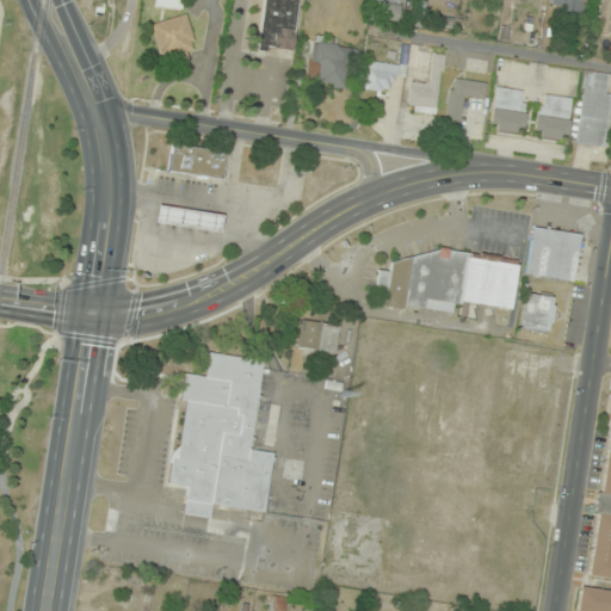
[(297,0),(263,0),(258,49),(292,53),(297,0)]
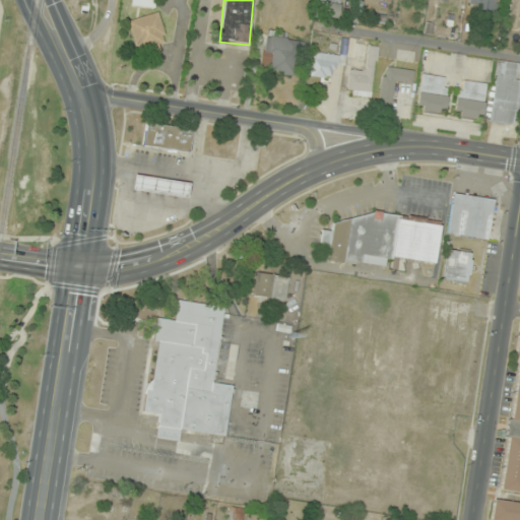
[(318,0),(318,16),(340,16),(340,0),(318,0)]
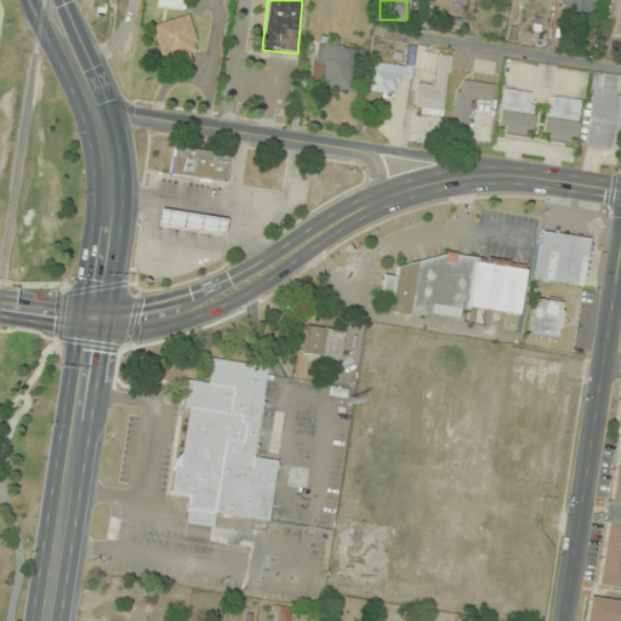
[(593,0),(560,0),(562,13),(593,13),(593,0)]
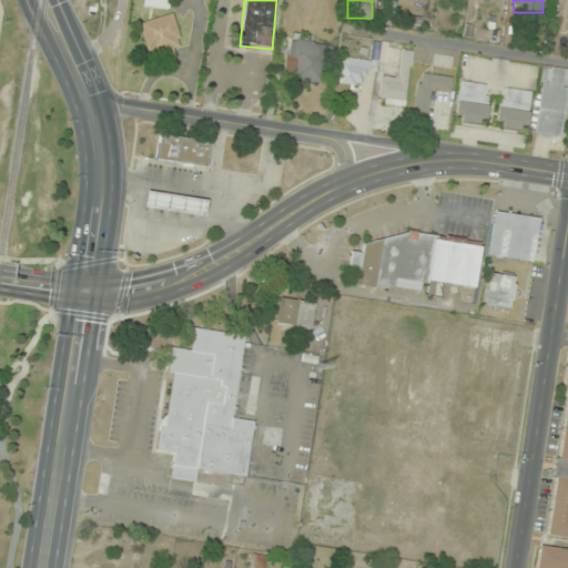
[(567,0),(557,0),(554,28),(567,30),(567,0)]
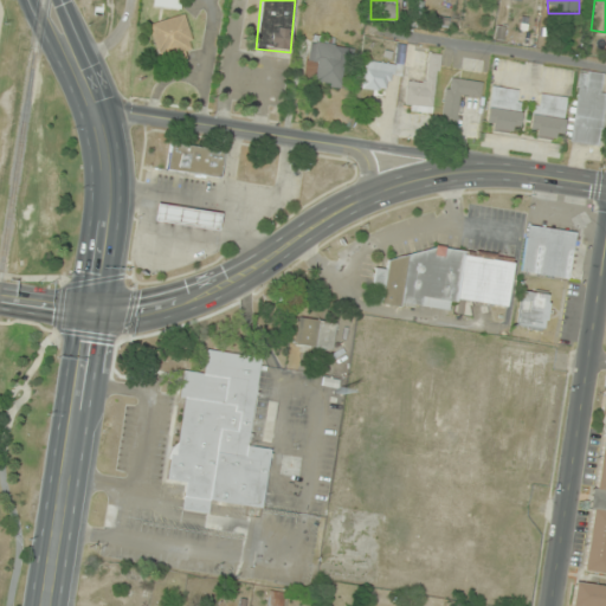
[(159,57),(172,53),(174,63),(194,57),(182,14),(149,25),(159,57)]
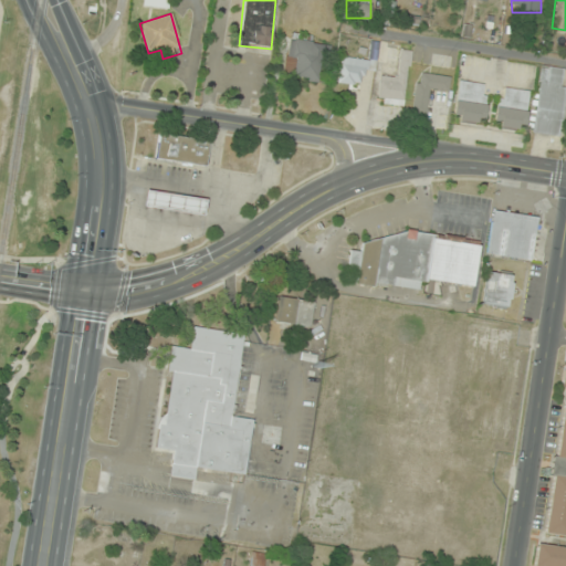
[(321,82),(326,43),(289,38),(283,76),(321,82)]
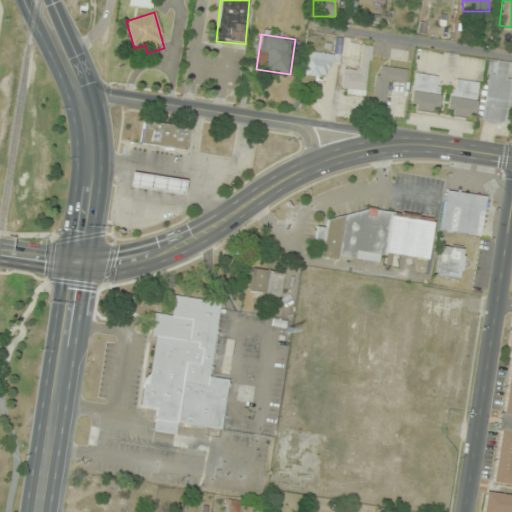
[(325,78),(327,66),(338,68),(342,39),(336,38),(333,54),(309,50),(305,75),(325,78)]
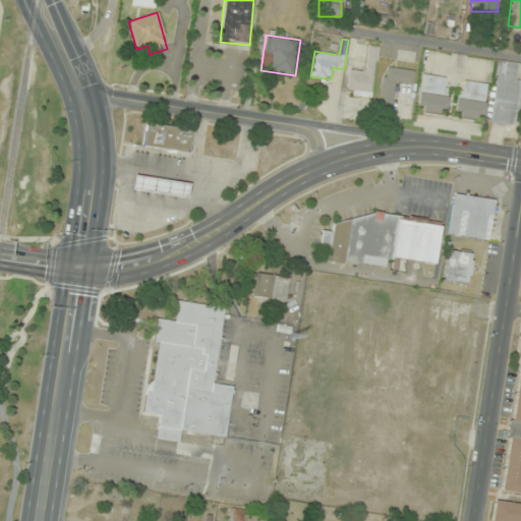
[(347,95),(373,97),(378,47),(368,46),(366,70),(349,69),(347,95)]
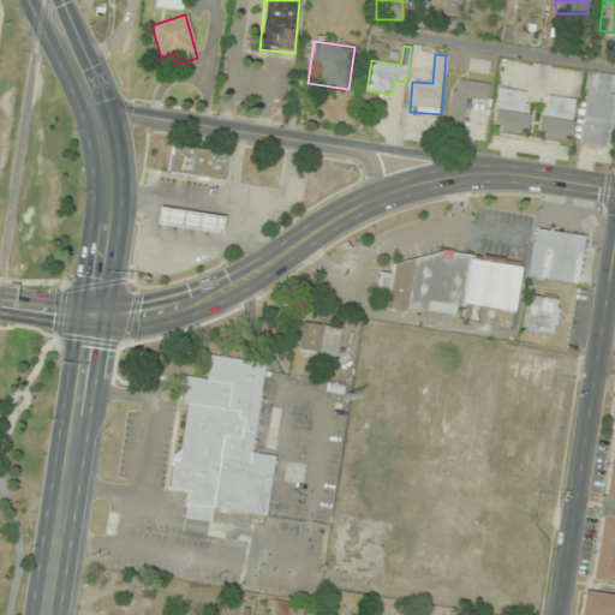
[(614,73),(586,71),(578,143),(608,147),(614,89),(614,73)]
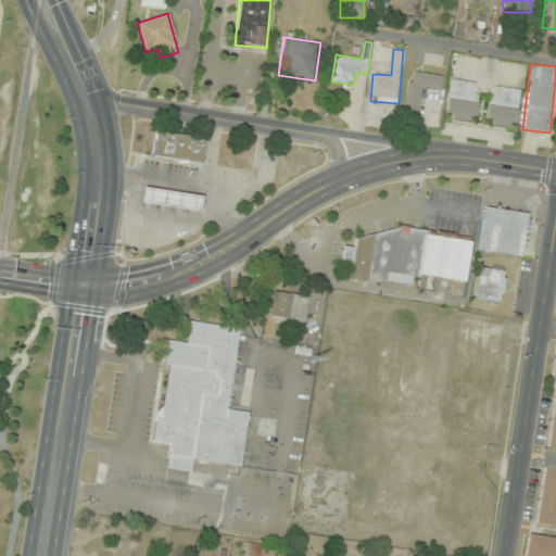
[(443,76),(411,71),(405,109),(417,111),(420,88),(441,91),(443,76)]
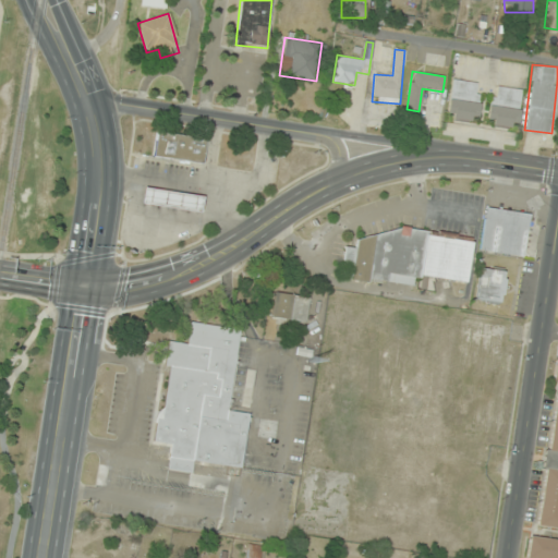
[(482,84),(452,80),(446,118),(475,122),(482,84)]
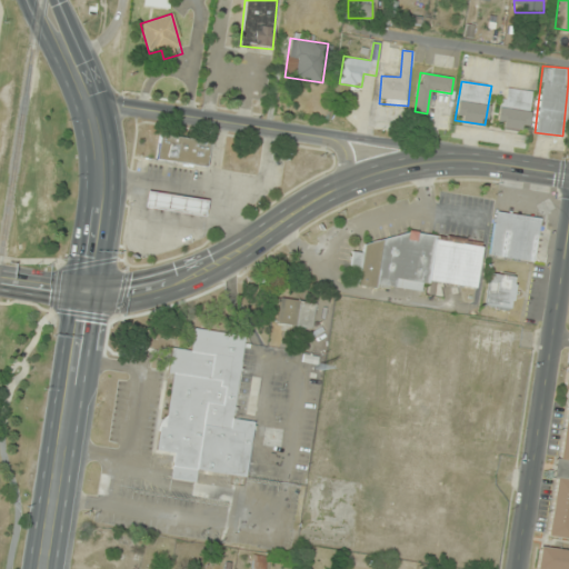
[(496,126),(526,131),(533,92),(502,87),(496,126)]
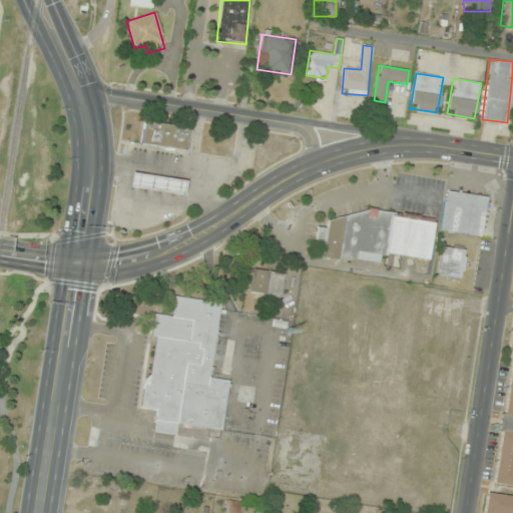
[(189,126),(143,121),(140,145),(186,150),(189,126)]
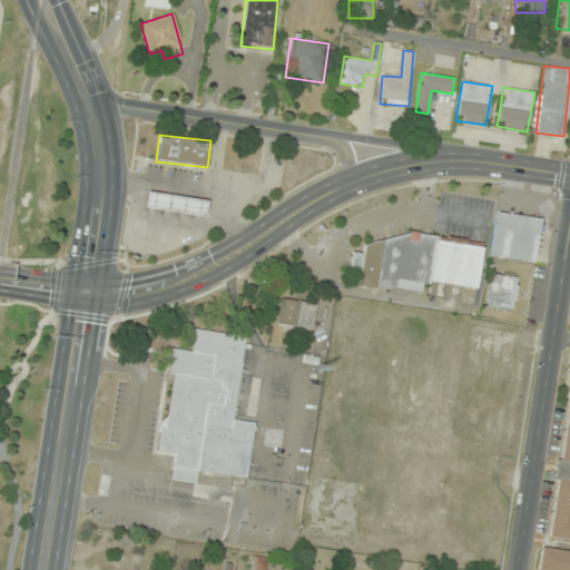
[(145,209),(204,217),(206,199),(147,190),(145,209)]
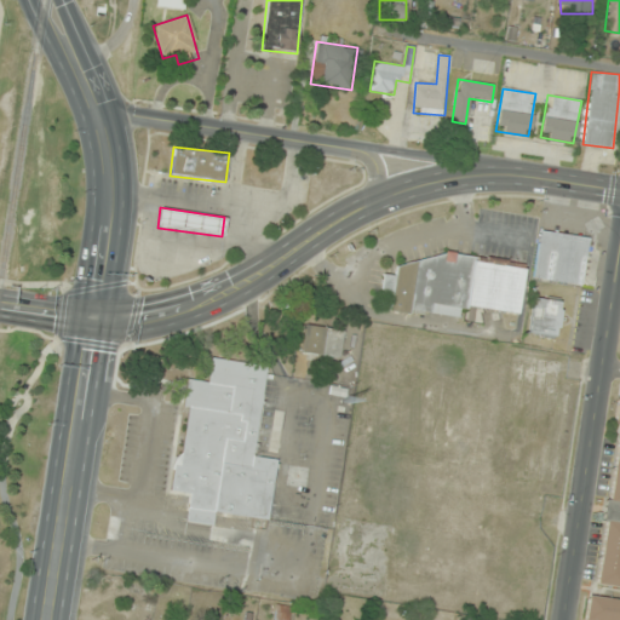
[(532,279),(583,287),(590,237),(540,230),(532,279)]
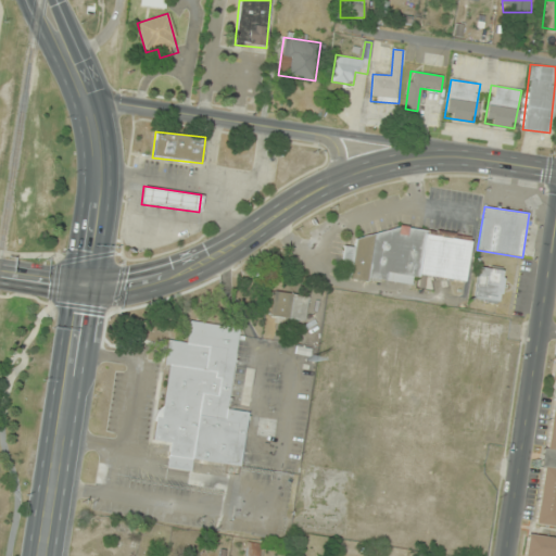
[(470,240),(357,225),(354,248),(343,247),(341,266),(351,267),(350,277),(412,286),(414,275),(465,282),(470,240)]
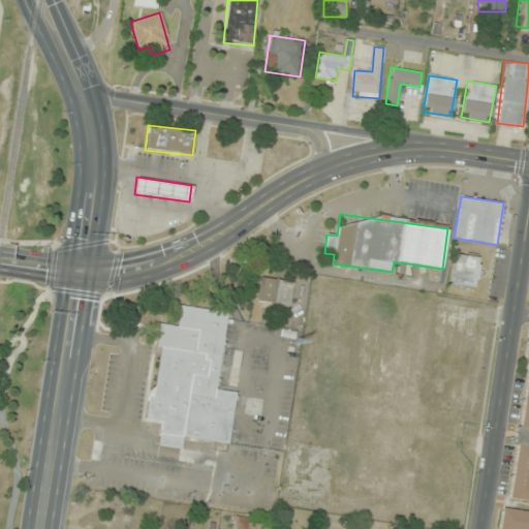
[(475,288),(479,256),(455,253),(452,285),(475,288)]
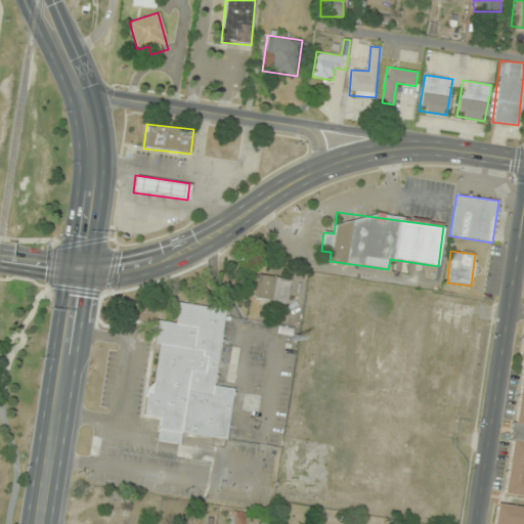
[(255,298),(287,303),(290,278),(258,274),(255,298)]
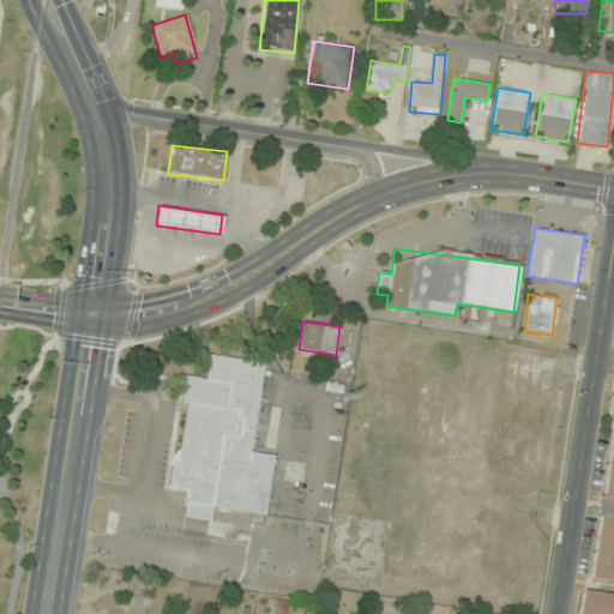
[(265,363),(185,354),(184,371),(169,488),(185,492),(181,522),(246,531),(265,363)]
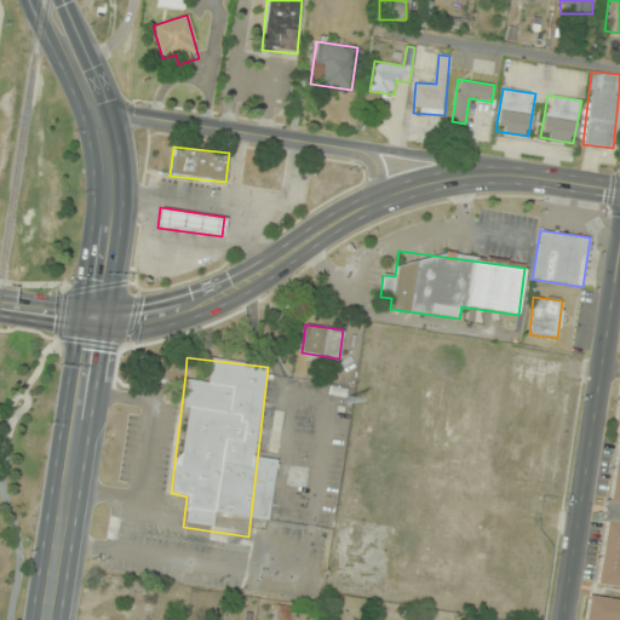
[(619,437),(616,437),(597,585),(619,586),(619,437)]
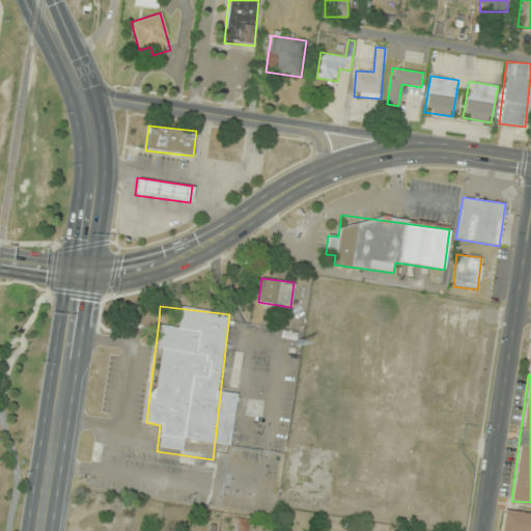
[(500,530),(530,530),(530,511),(504,508),(500,530)]
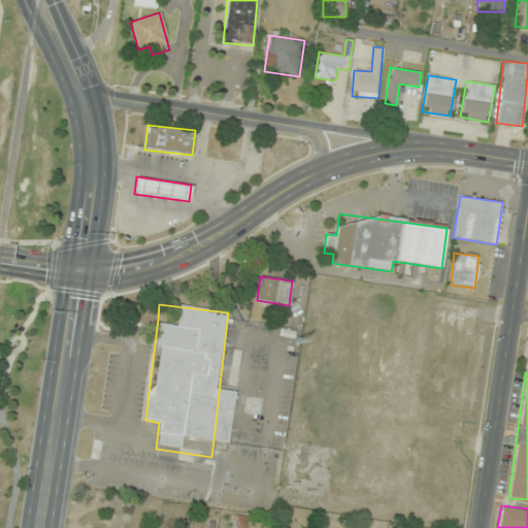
[(246,527),(248,517),(234,515),(232,527),(246,527)]
